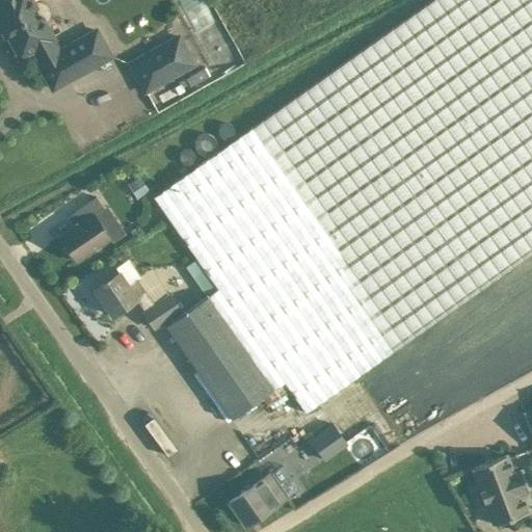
[(53,88),(111,55),(97,30),(58,51),(51,38),(53,37),(45,22),(48,19),(50,16),(50,10),(49,6),(46,3),(42,1),(37,1),(33,2),(31,0),(0,0),(0,19),(21,56),(33,49),(41,61),(38,62),(53,88)]
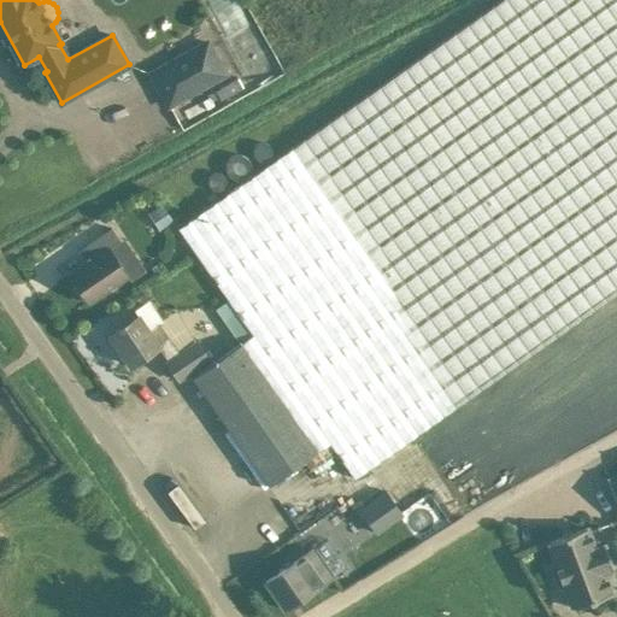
[(192,377),(269,486),(329,442),(354,477),(616,292),(616,0),(501,0),(178,228),(229,299),(216,309),(240,344),(192,377)]
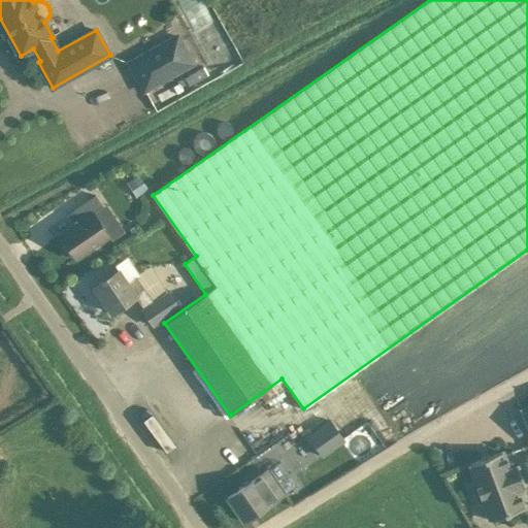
[(144,93),(196,64),(177,32),(126,61),(144,93)]
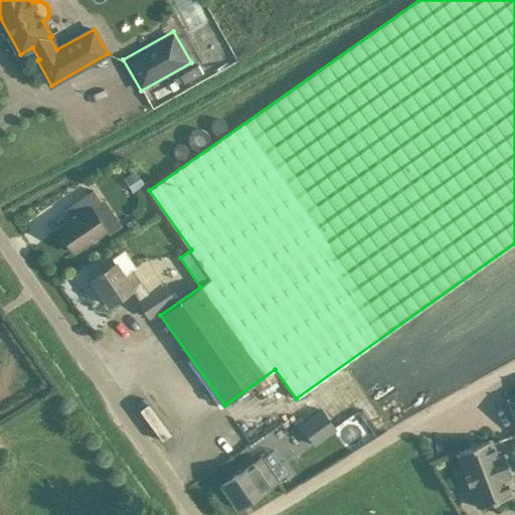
[(123,178),(133,192),(145,184),(135,170),(123,178)]
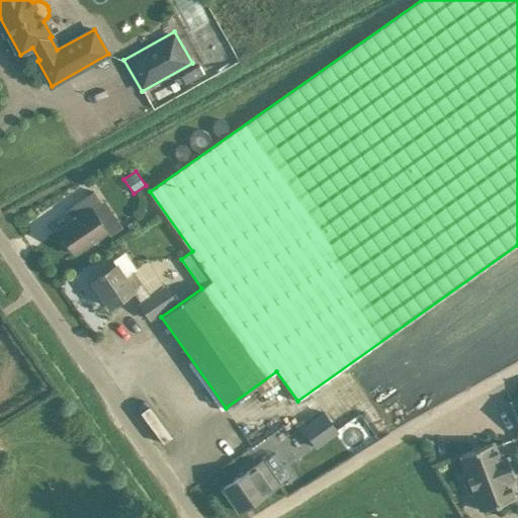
[(74,253),(82,248),(107,231),(92,207),(101,201),(94,191),(73,205),(80,216),(59,231),(74,253)]
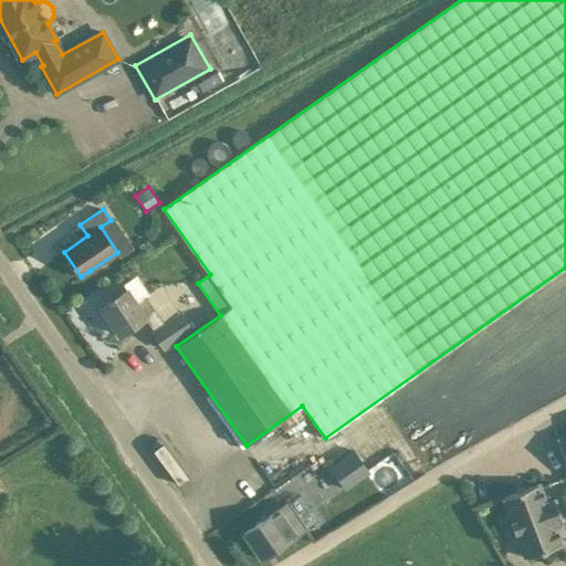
[(165,348),(182,336),(194,329),(181,312),(166,323),(156,308),(147,295),(149,294),(136,274),(123,284),(126,290),(101,306),(119,334),(145,317),(154,331),(154,332),(165,348)]
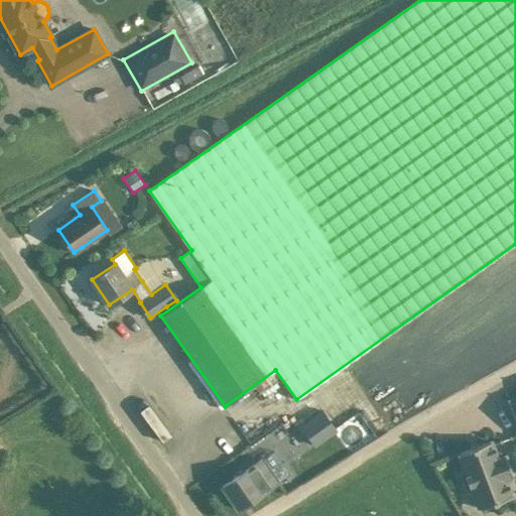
[(321,409),(300,424),(315,444),(336,429),(321,409)]
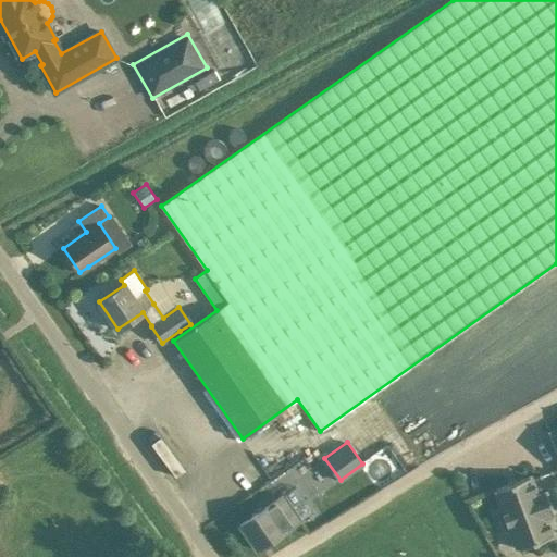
[(373,483),(403,473),(394,446),(364,457),(373,483)]
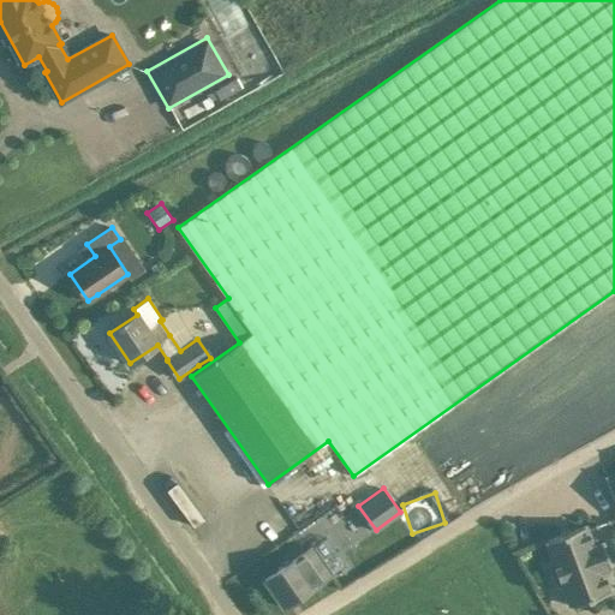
[(592,547),(584,526),(547,539),(555,561),(549,563),(557,585),(562,583),(572,605),(609,591),(599,568),(611,563),(603,543),(592,547)]
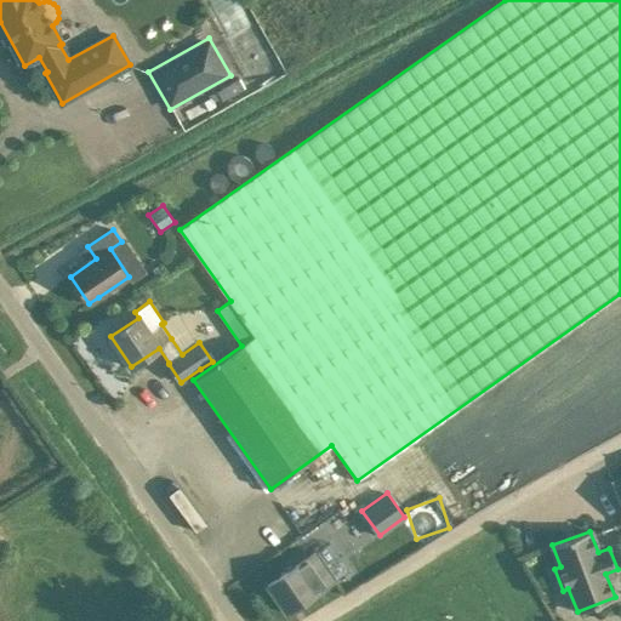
[(288,613),(297,605),(334,580),(315,553),(268,585),(288,613)]
